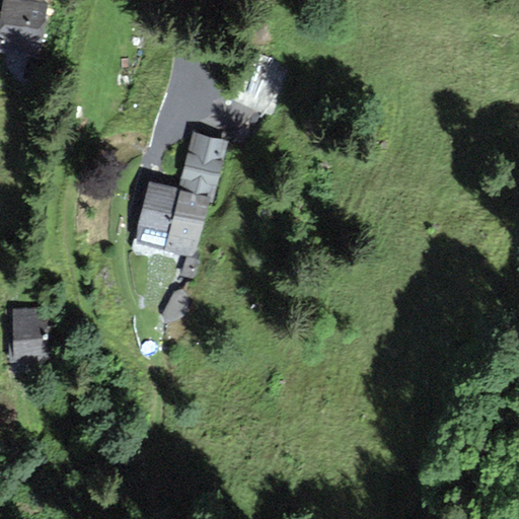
[(45,0),(44,0),(0,0),(0,39),(34,47),(45,0)]
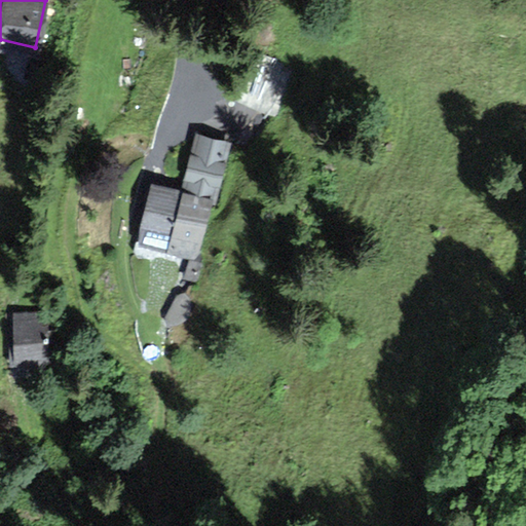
[(256,50),(235,99),(277,117),(298,68),(256,50)]
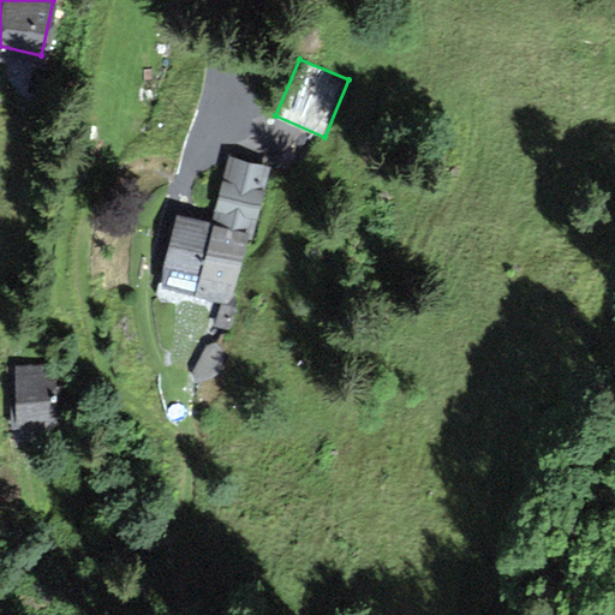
[(268,166),(225,155),(210,218),(254,228),(268,166)]
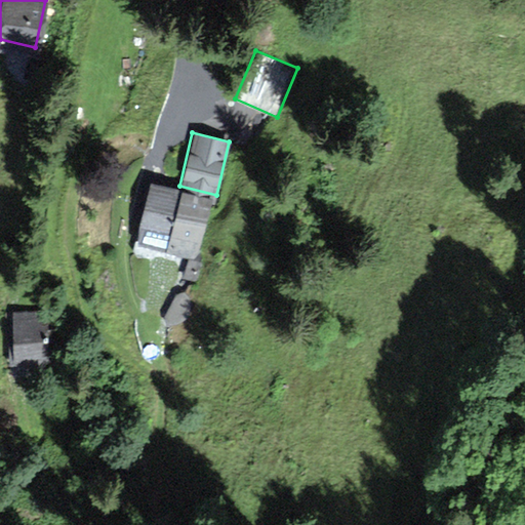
[(210,195),(146,184),(133,248),(198,259),(210,195)]
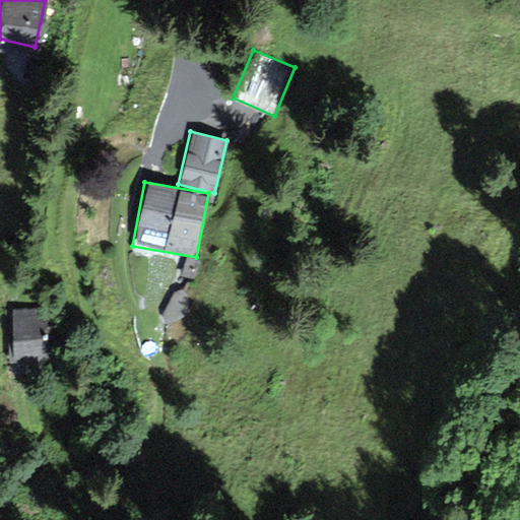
[(47,308),(14,307),(12,361),(55,363),(56,325),(46,325),(47,308)]
